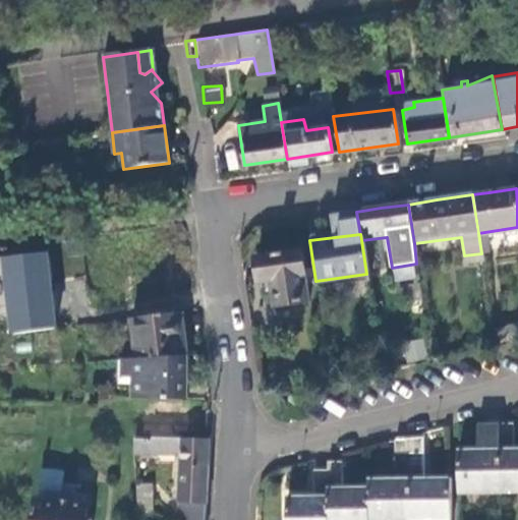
[(0,335),(54,327),(43,249),(0,255),(0,335)]
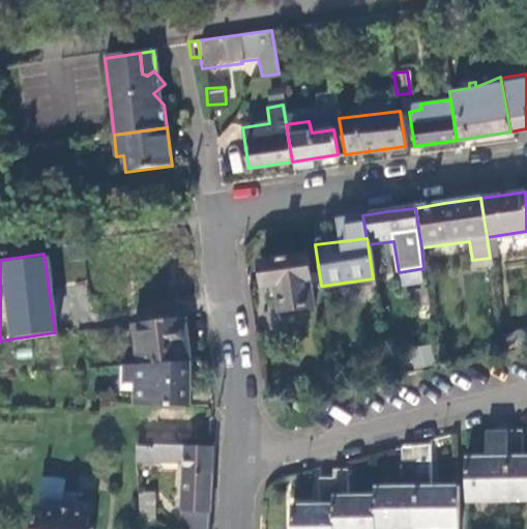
[(275,285),(279,310),(314,304),(304,254),(260,260),(263,286),(275,285)]
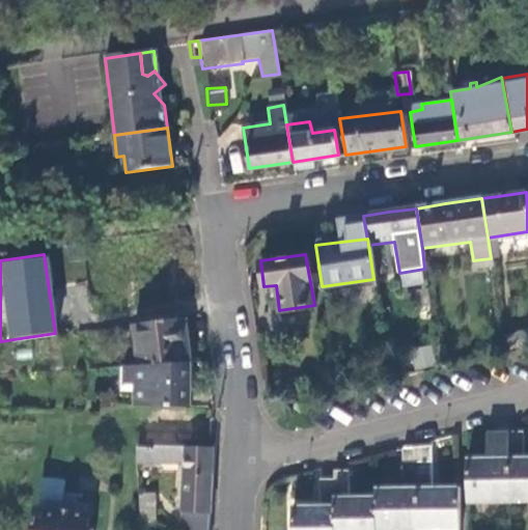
[(492,265),(491,258),(473,260),(474,267),(492,265)]
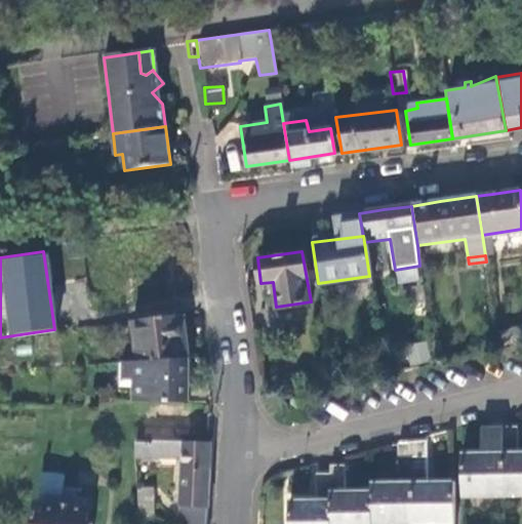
[(181,313),(130,321),(135,361),(186,357),(187,357),(181,313)]
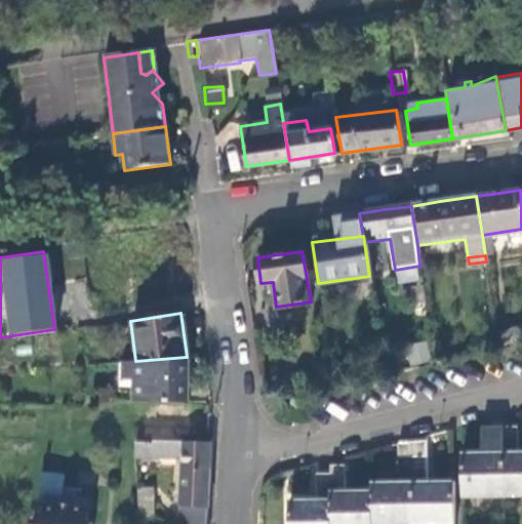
[(521,322),(496,329),(499,345),(521,338),(521,322)]
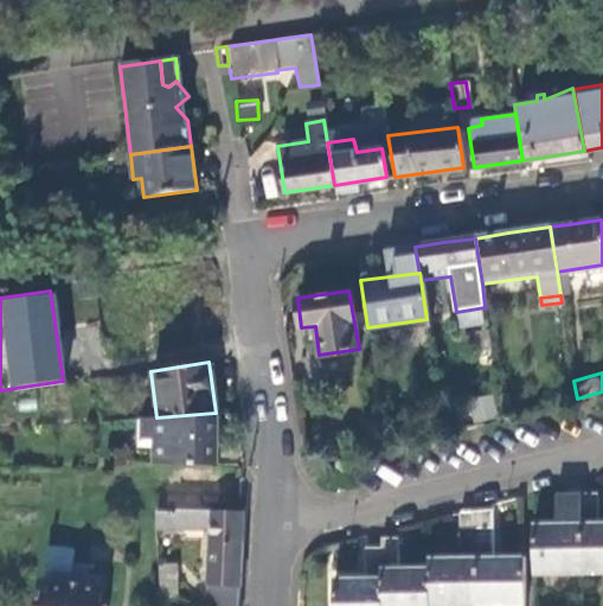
[(464,396),(466,419),(491,419),(491,395),(464,396)]
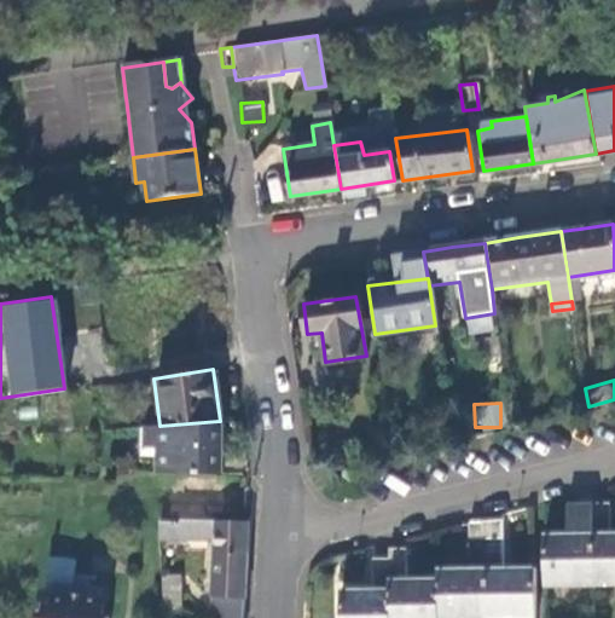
[(219,421),(160,426),(137,427),(137,446),(151,446),(151,473),(219,474),(219,421)]
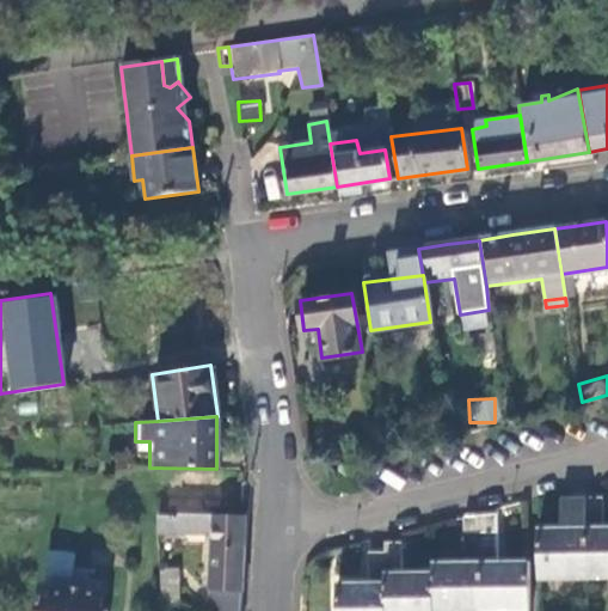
[(583,580),(581,498),(558,498),(558,529),(534,529),(534,580),(583,580)]
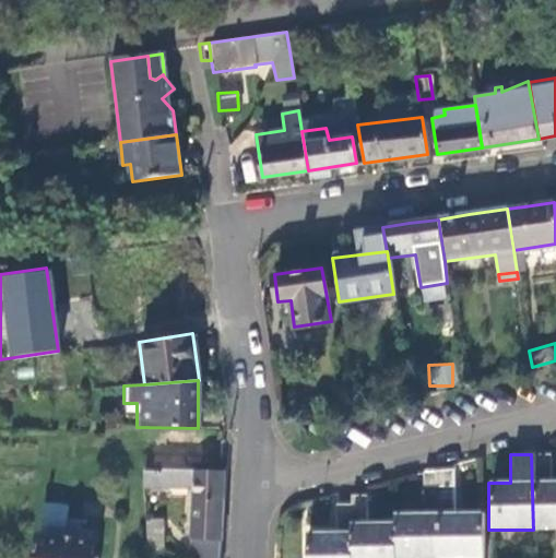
[(555,483),(545,483),(545,454),(531,454),(533,530),(555,529),(555,483)]
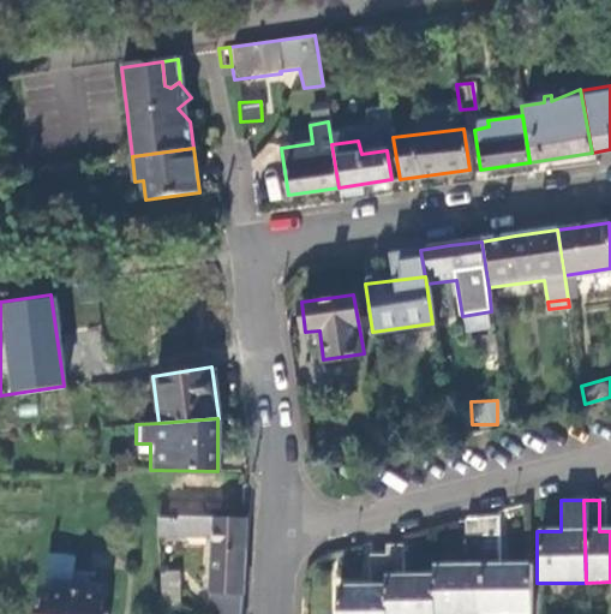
[(238,613),(240,571),(243,518),(177,518),(177,520),(156,519),(156,534),(210,535),(208,608),(199,608),(199,613),(202,613),(238,613)]
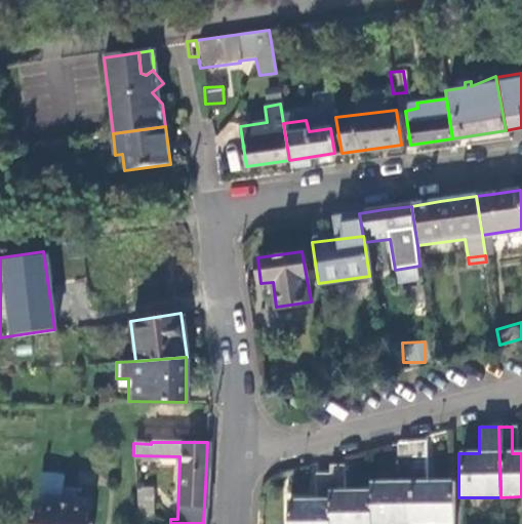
[(409,523),(408,453),(395,453),(396,481),(368,481),(368,491),(368,523),(409,523)]
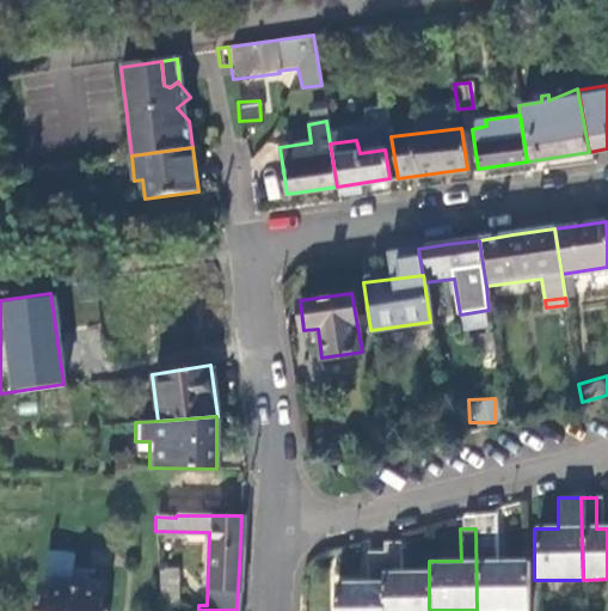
[(520,610),(526,610),(524,561),(495,560),(493,529),(476,529),(477,610),(520,610)]
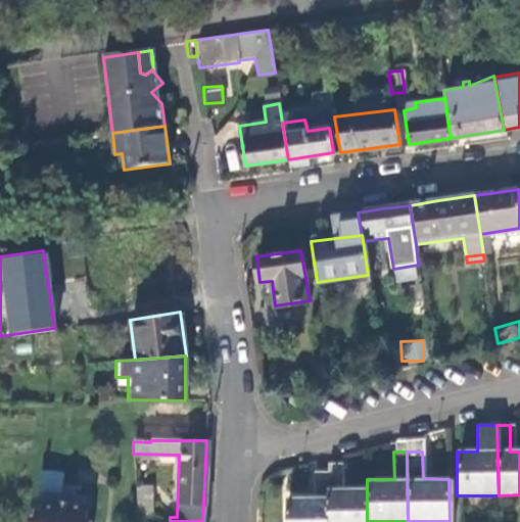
[(367,521),(367,489),(341,489),(340,462),(326,461),(327,470),(326,521),(367,521)]
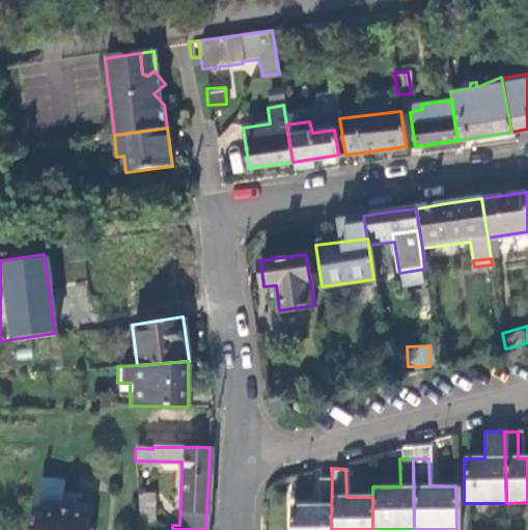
[(58,511),(60,495),(61,479),(40,477),(37,508),(58,511)]
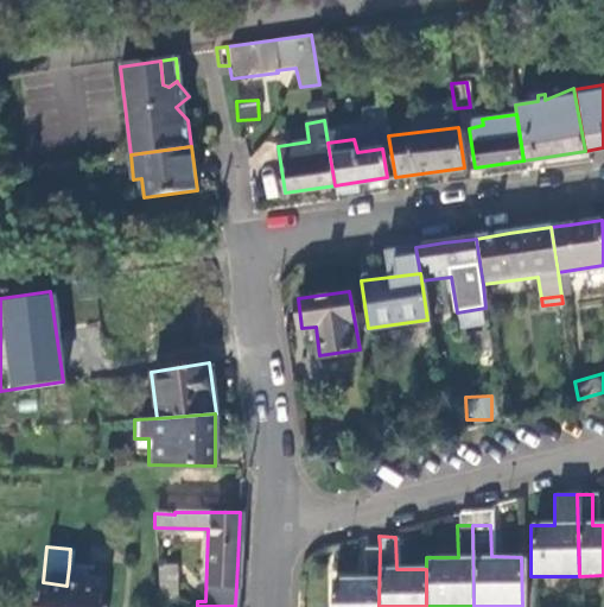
[(379,606),(380,547),(364,547),(366,579),(334,579),(332,606),(379,606)]
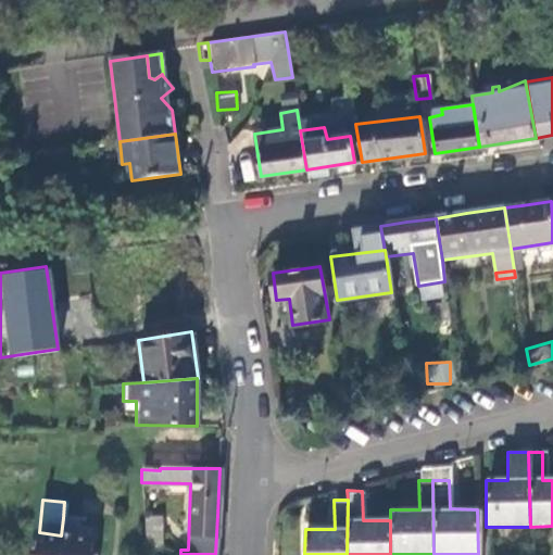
[(146,516),(145,549),(161,549),(161,517),(146,516)]
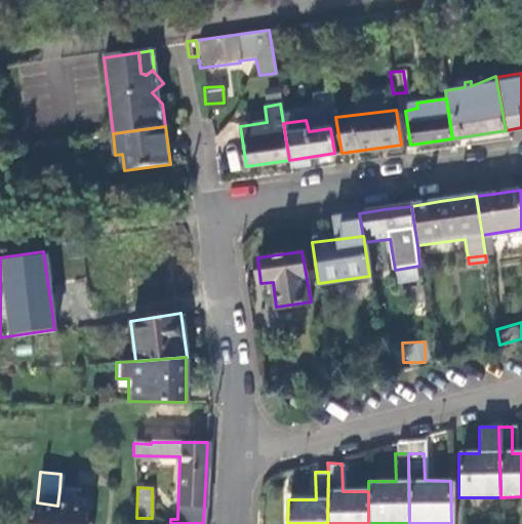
[(35,502),(32,523),(84,523),(87,509),(73,507),(75,492),(59,489),(57,506),(37,502),(35,502)]
